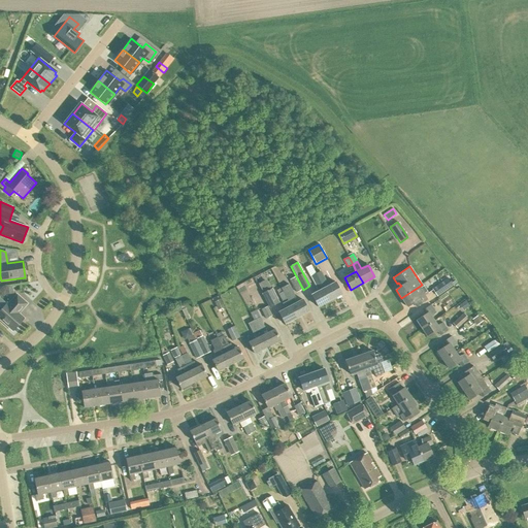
[(328,286),(324,278),(321,272),(316,274),(324,289),(330,300),(341,294),(335,282),(328,286)]
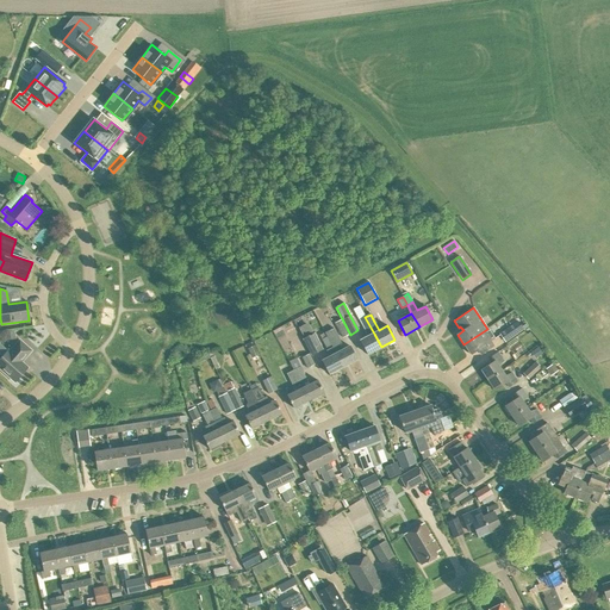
[(374,334),(365,317),(360,319),(365,328),(369,336),(360,341),(367,354),(381,347),(374,334)]
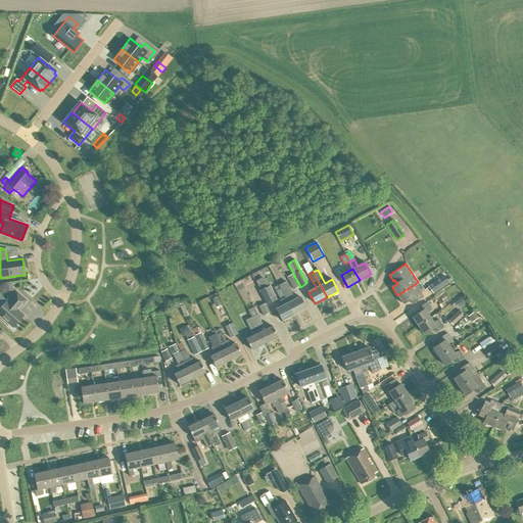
[(287,277),(293,290),(299,287),(292,274),(287,277)]
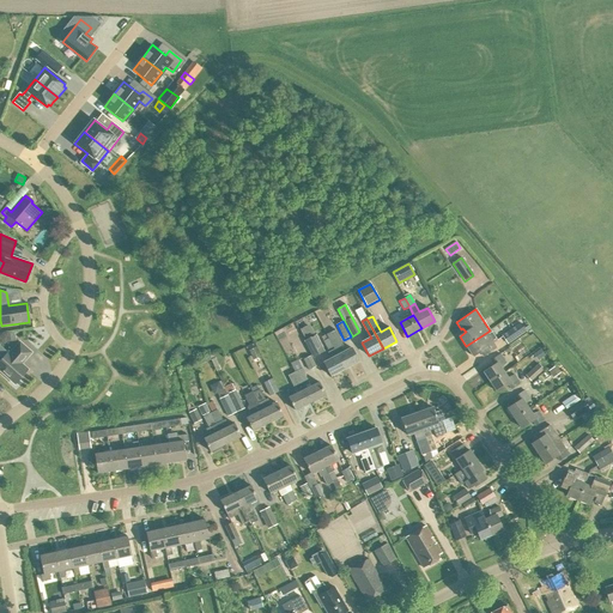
[(526,332),(527,332),(530,329),(528,326),(525,328),(520,323),(502,335),(508,345),(526,332)]
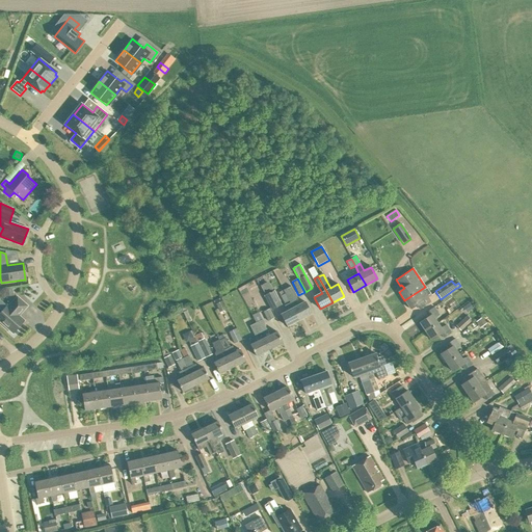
[(291,287),(284,291),(285,294),(289,301),(290,302),(292,308),(293,308),(299,320),(311,314),(304,301),(298,306),(295,299),(297,298),(291,287)]
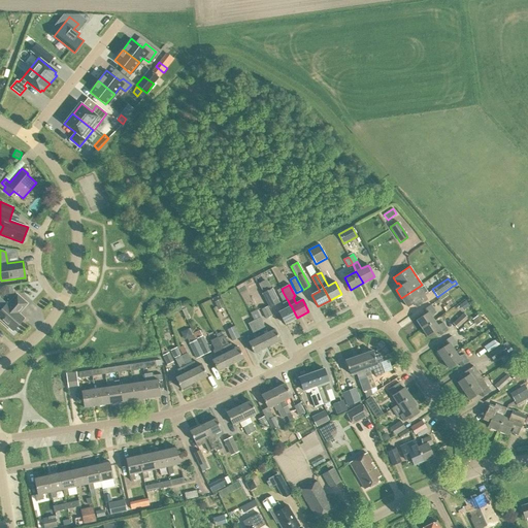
[(422,285),(401,298),(407,306),(414,303),(416,306),(427,299),(424,296),(428,293),(422,285)]
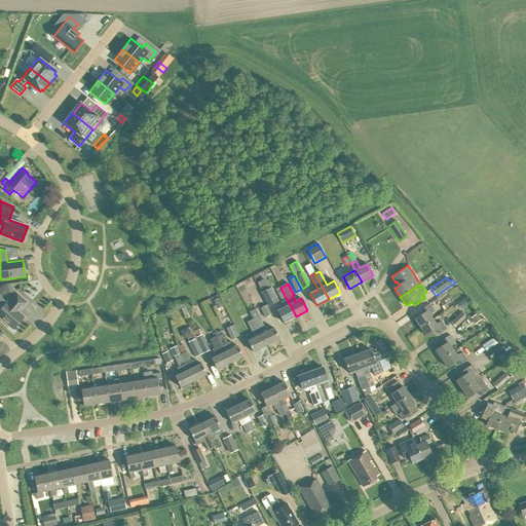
[(272,287),(261,293),(269,307),(279,301),(272,287)]
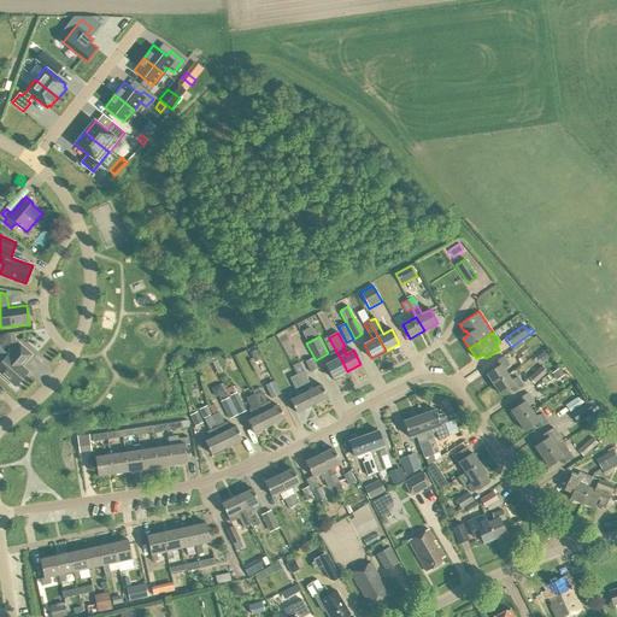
[(31,356),(19,345),(10,357),(7,354),(0,363),(0,372),(16,387),(28,372),(21,366),(31,356)]
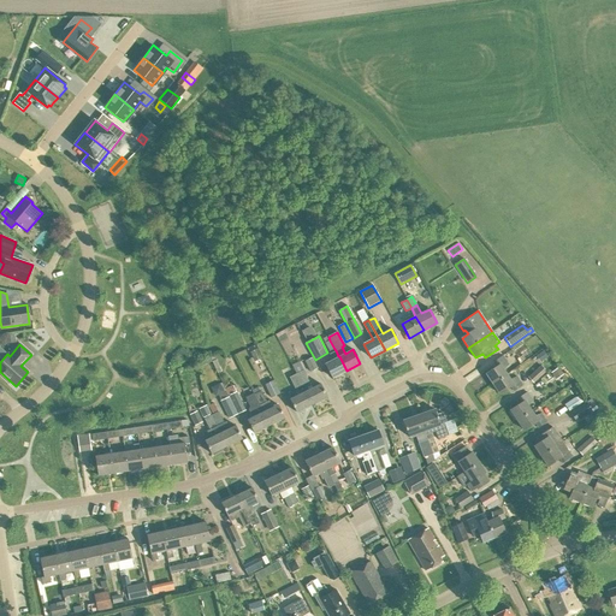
[(250,353),(254,362),(261,359),(256,350),(250,353)]
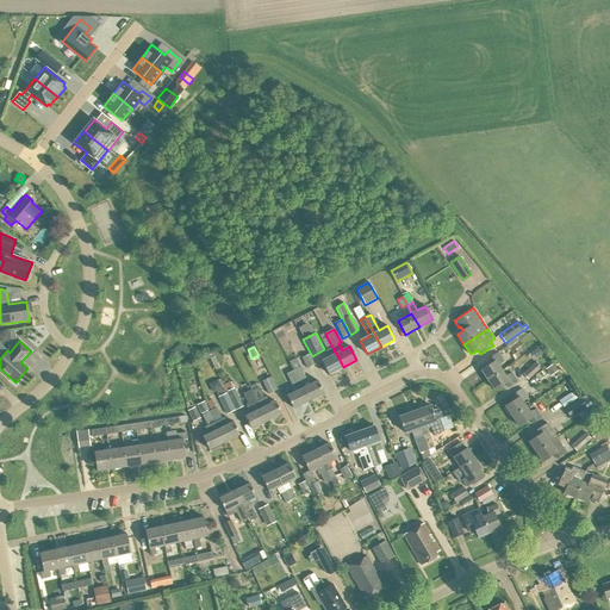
[(537,347),(531,352),(536,358),(542,354),(537,347)]
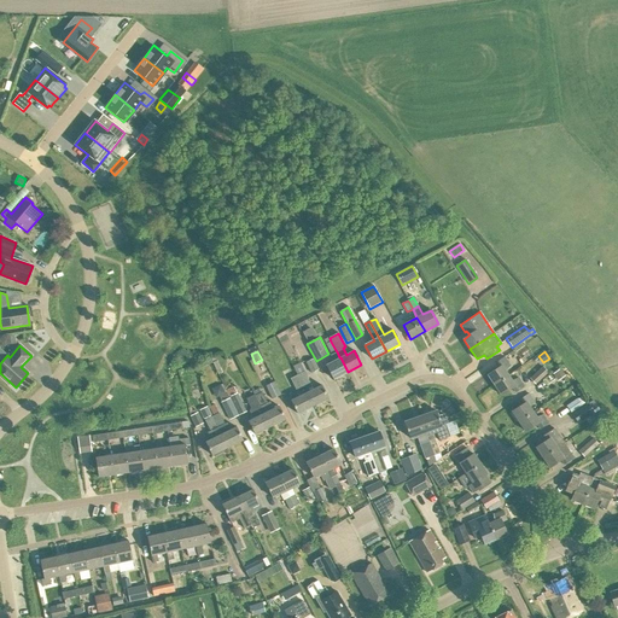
[(334,361),(326,366),(333,379),(348,372),(340,357),(340,359),(334,361)]
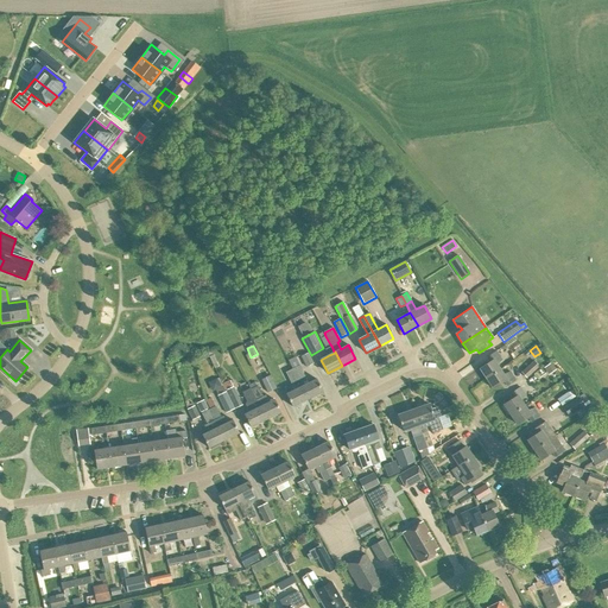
[(486,379),(500,369),(496,365),(501,360),(496,352),(488,358),(491,362),(480,369),(486,379)]
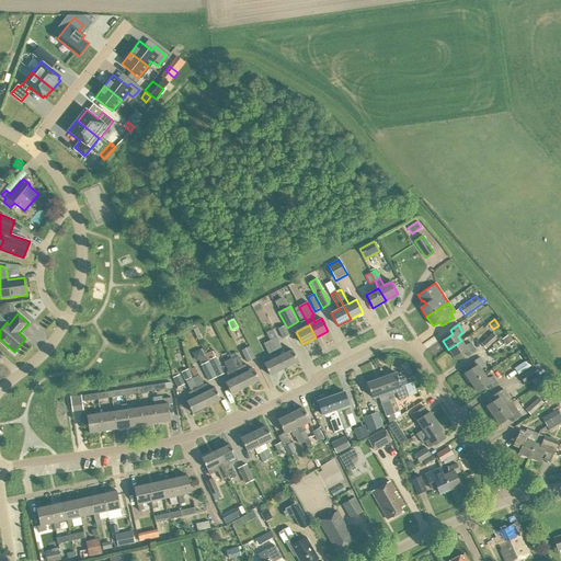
[(284,325),(277,330),(282,340),(289,336),(284,325)]
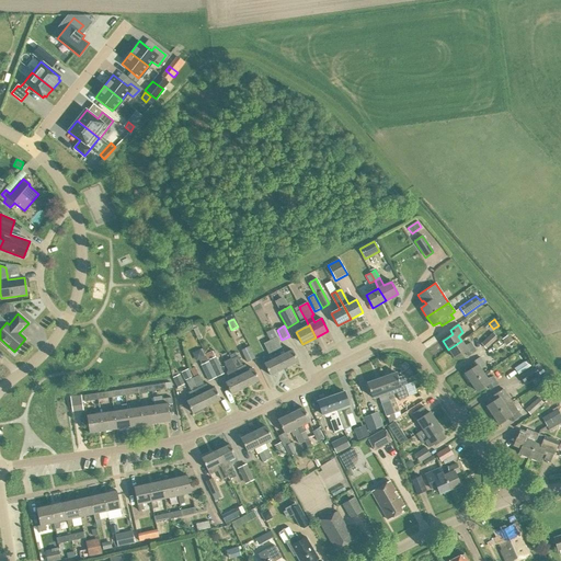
[(274,333),(267,336),(270,341),(274,351),(282,347),(274,333)]
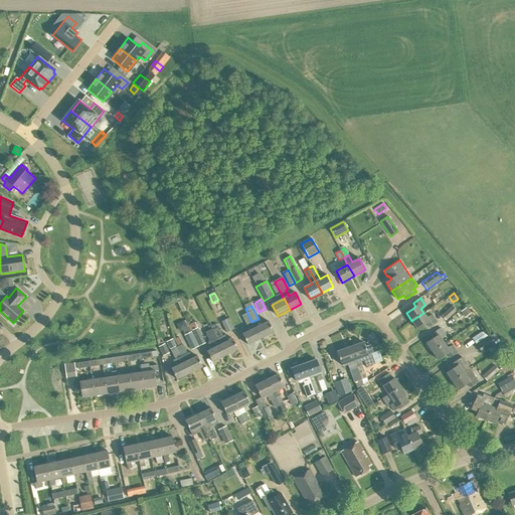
[(442,316),(446,321),(457,311),(453,306),(442,316)]
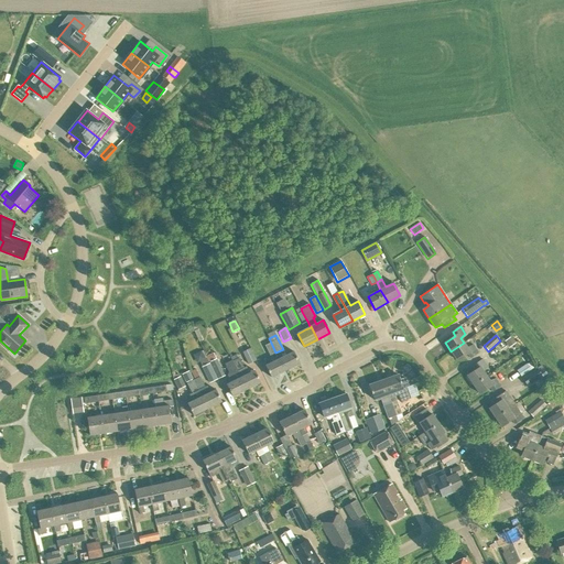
[(505,342),(509,348),(516,344),(510,337),(505,342)]
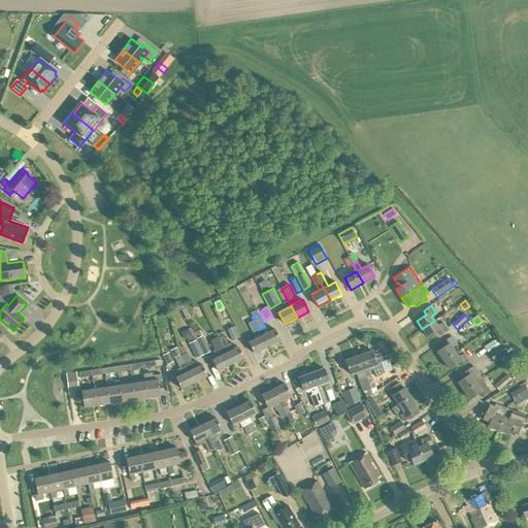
[(254,321),(248,324),(253,333),(258,330),(254,321)]
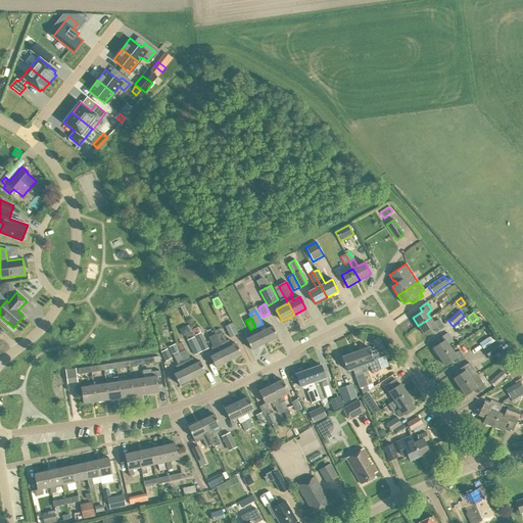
[(430,318),(418,326),(424,335),(433,328),(436,332),(443,327),(438,320),(433,322),(430,318)]
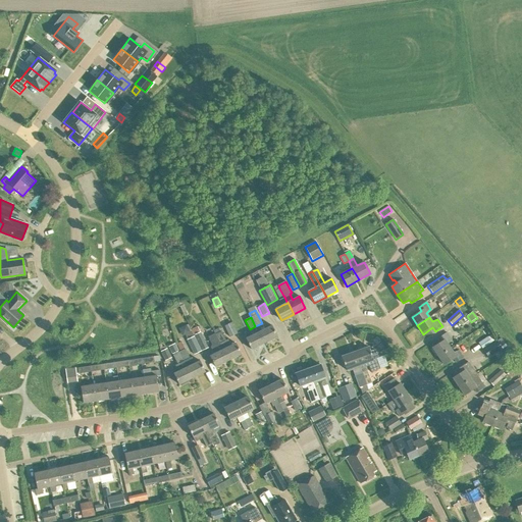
[(231,322),(224,326),(229,337),(238,333),(231,322)]
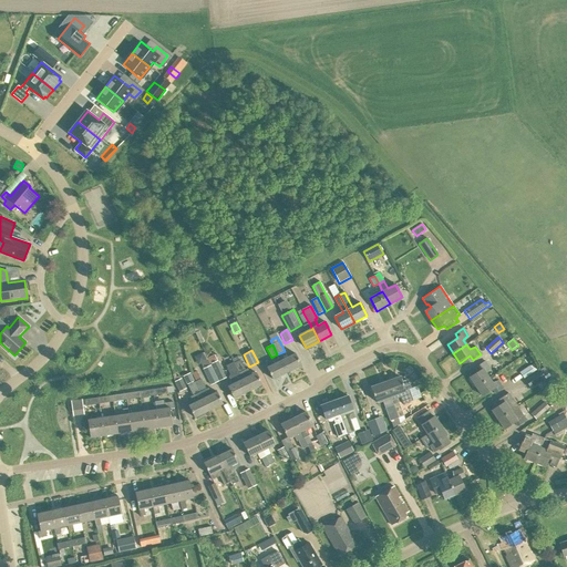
[(295,353),(280,361),(287,372),(301,366),(295,353)]
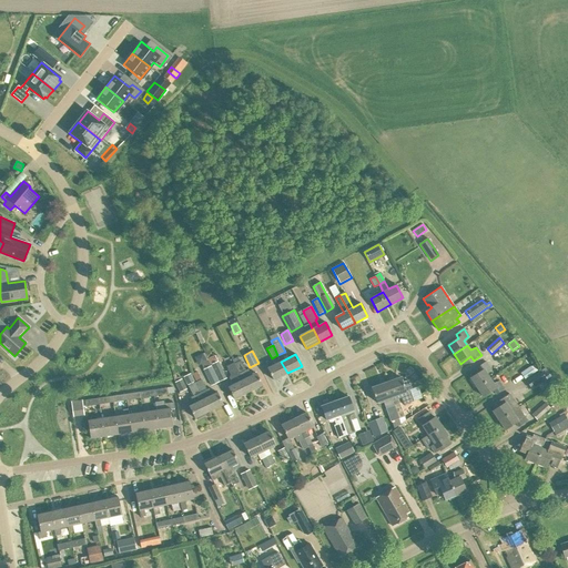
[(208,359),(210,365),(217,362),(214,355),(208,359)]
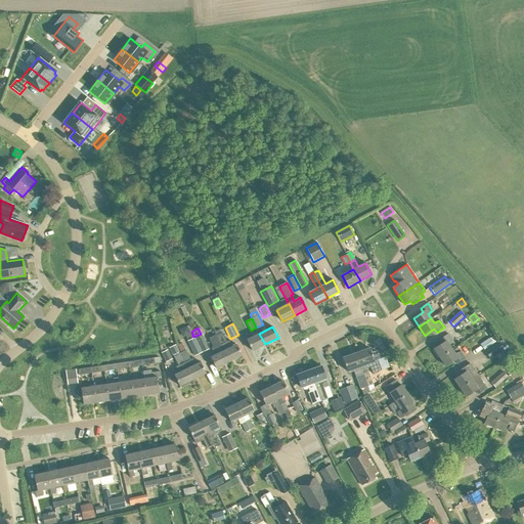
[(214,332),(216,336),(228,362),(242,355),(236,345),(229,348),(226,342),(222,333),(221,333),(219,330),(214,332)]
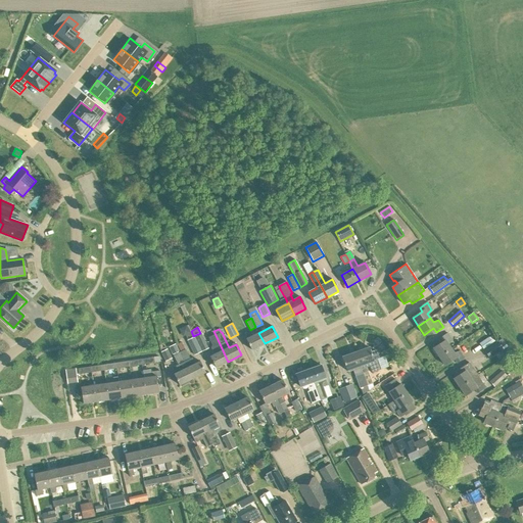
[(201,333),(195,336),(202,351),(208,348),(201,333)]
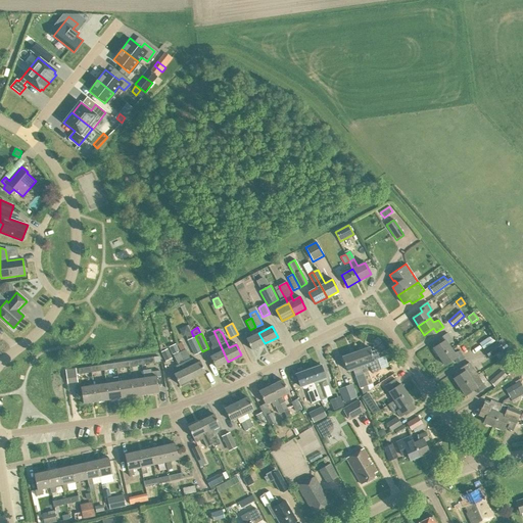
[(265,343),(258,333),(246,339),(251,350),(265,343)]
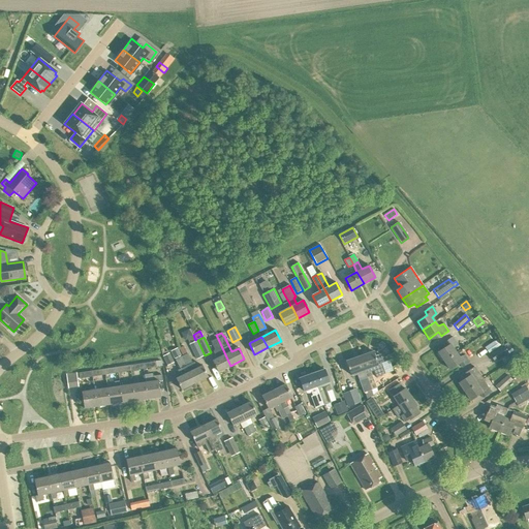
[(438,352),(444,362),(456,353),(453,349),(457,344),(453,337),(445,342),(447,346),(438,352)]
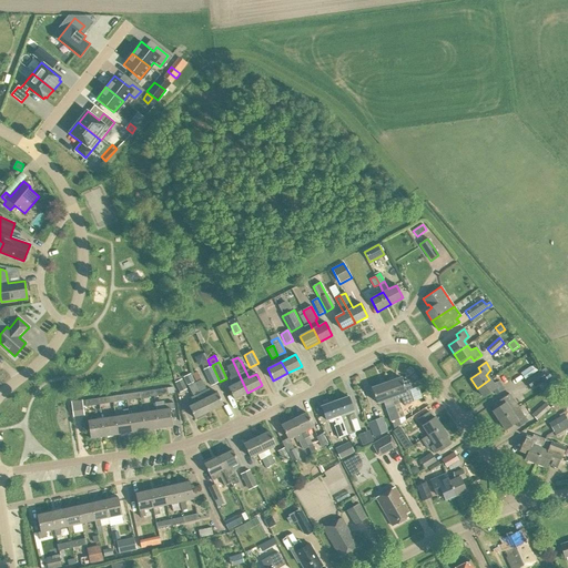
[(234,364),(227,367),(232,376),(230,378),(233,385),(227,387),(234,399),(247,393),(234,364)]
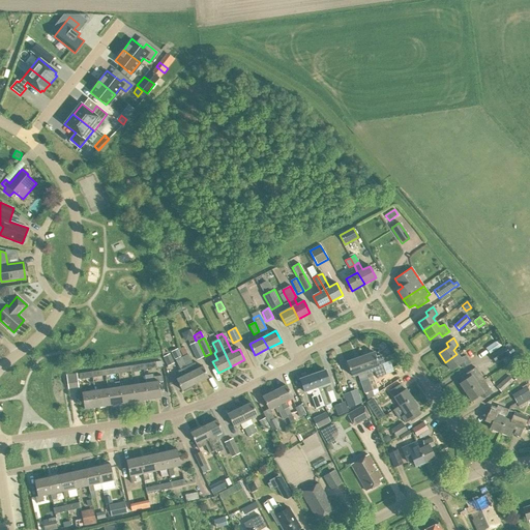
[(498,341),(497,342),(495,343),(495,342),(486,349),(490,355),(499,349),(499,348),(502,346),(498,341)]
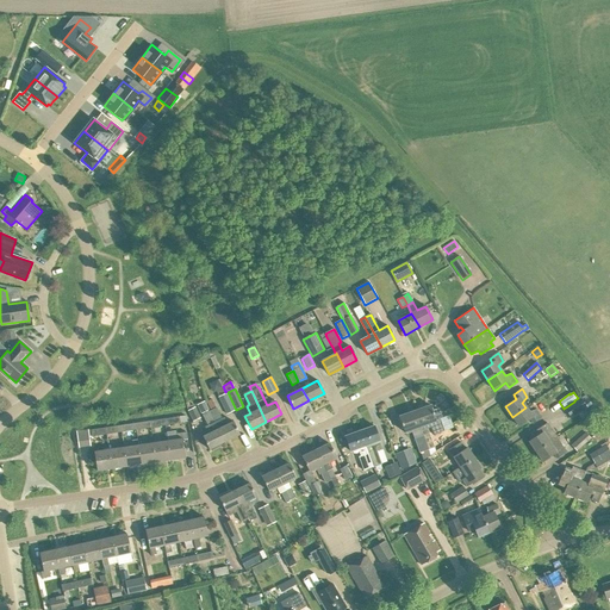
[(228,393),(218,397),(226,415),(236,410),(228,393)]
